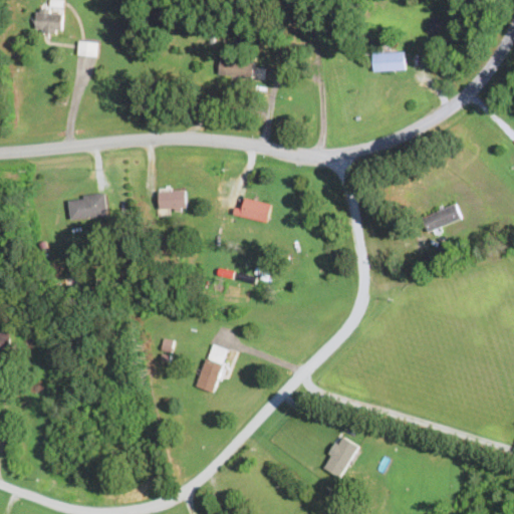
[(36,33),(62,33),(62,12),(36,12),(36,33)]
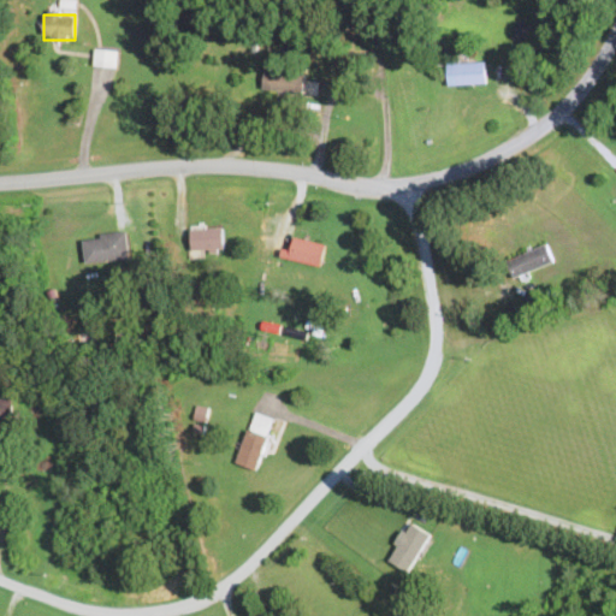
[(513,40),(526,43),(531,24),(517,22),(513,40)]
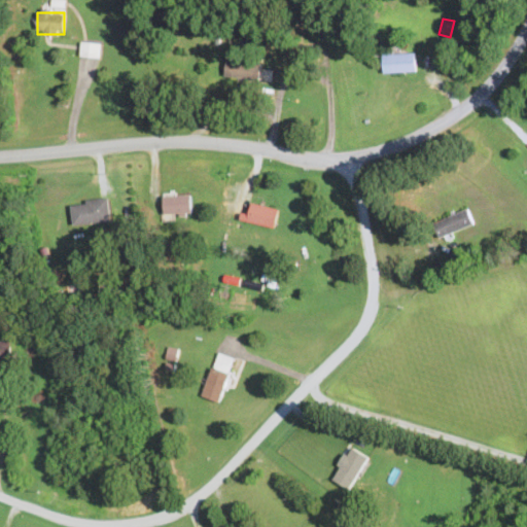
[(100,44),(80,44),(80,59),(100,59),(100,44)]
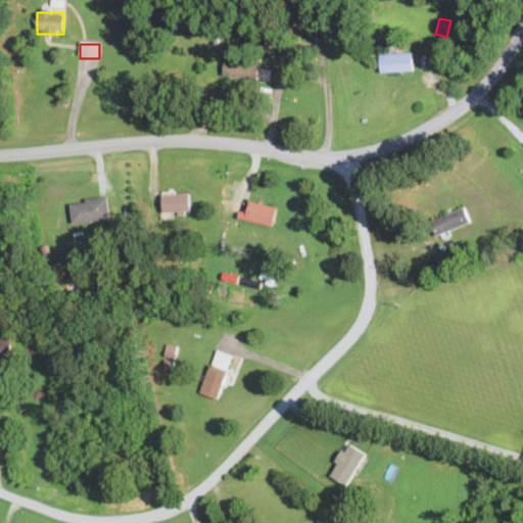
[(379,74),(413,74),(413,55),(379,55),(379,74)]
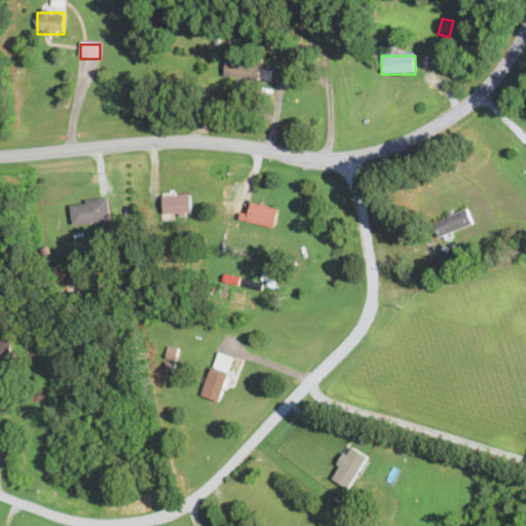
[(271,84),(273,67),(227,62),(225,80),(271,84)]
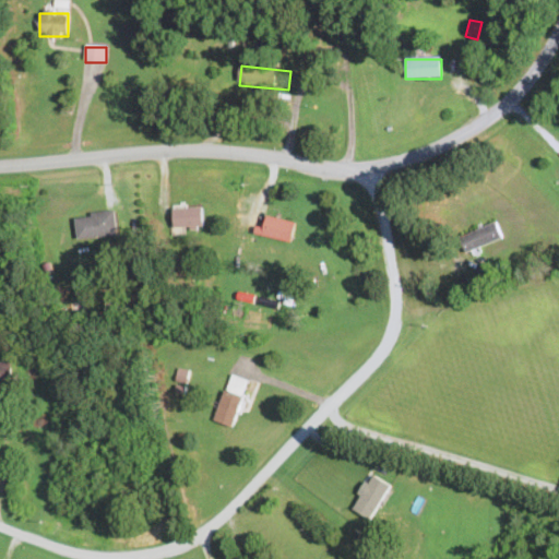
[(171,209),(171,227),(203,227),(203,209),(171,209)]
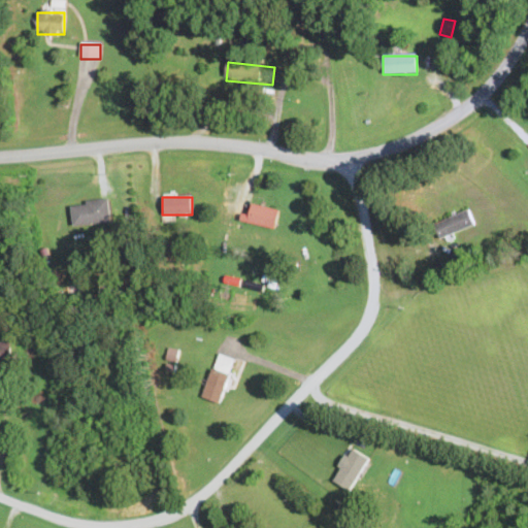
[(70,204),(73,226),(110,222),(108,200),(70,204)]
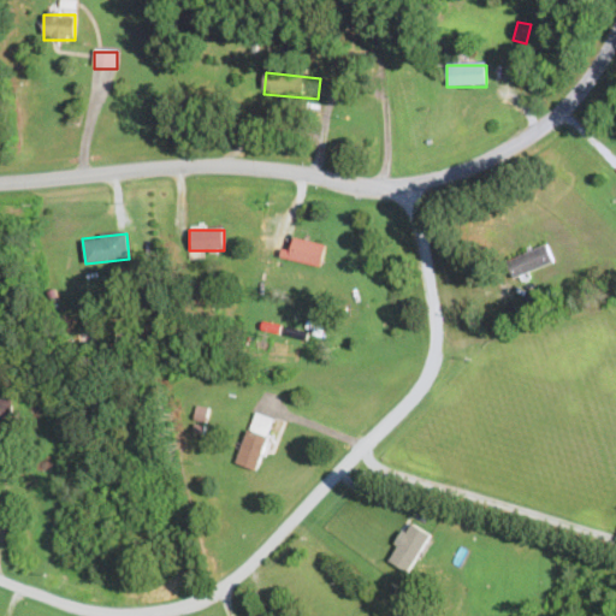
[(285,258),(319,268),(325,247),(291,237),(285,258)]
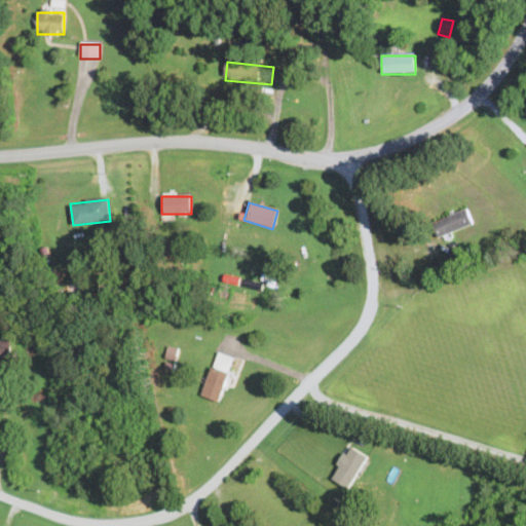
[(473,224),(466,210),(429,225),(436,239),(473,224)]
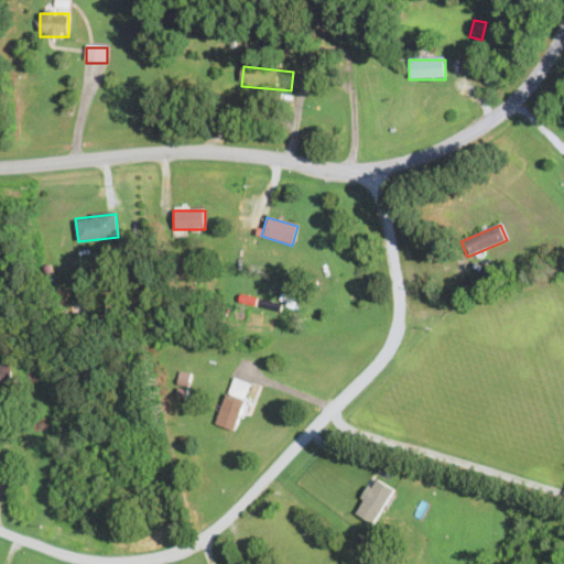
[(11,361),(0,359),(0,382),(9,383),(11,361)]
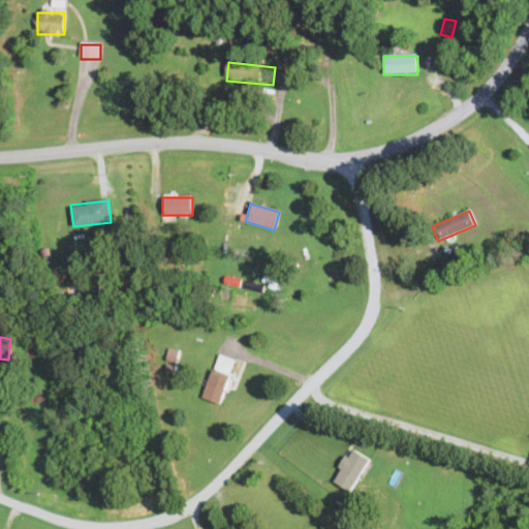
[(235,360),(217,353),(204,399),(221,405),(235,360)]
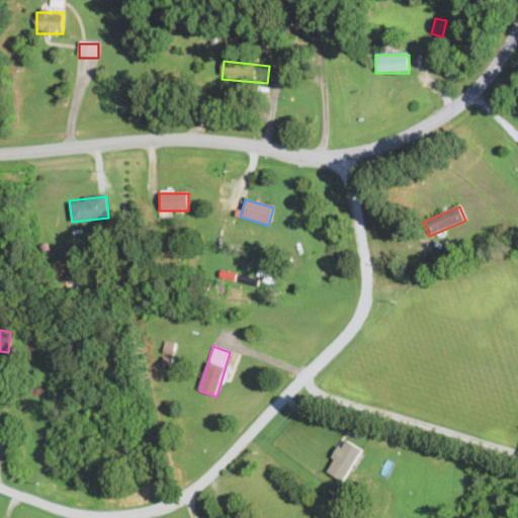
[(357,448),(342,438),(315,480),(330,490),(337,478),(345,483),(351,473),(344,469),(357,448)]
